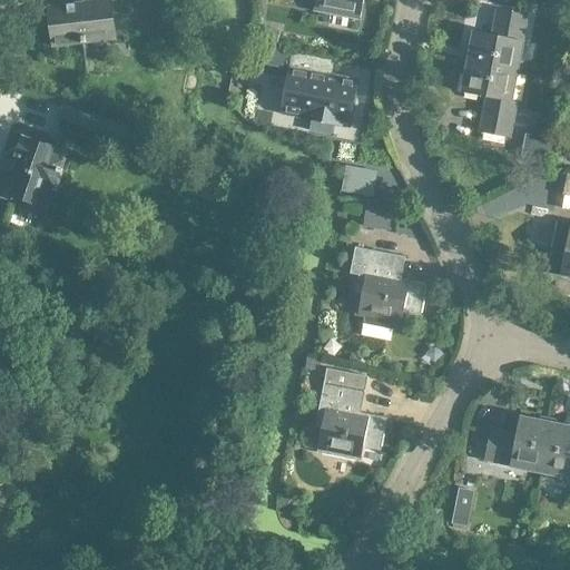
[(119,0),(82,0),(84,3),(48,8),(53,48),(115,40),(109,1),(119,0)]
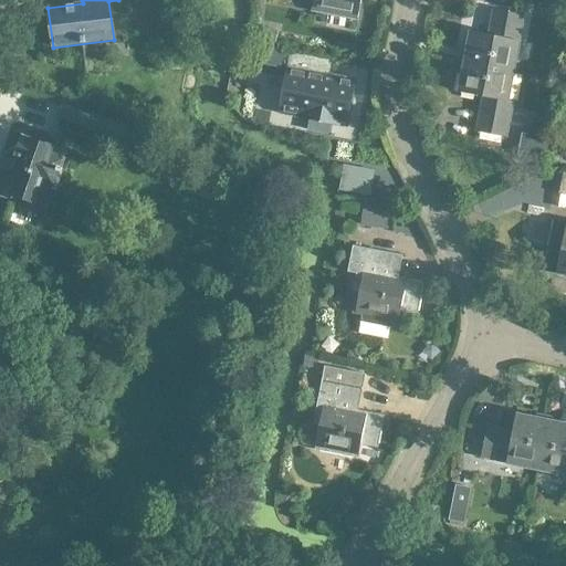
[(313,0),(312,10),(358,19),(362,0),(313,0)]
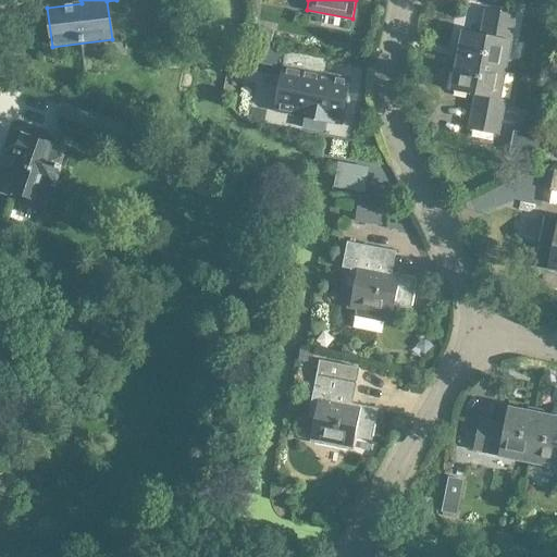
[(457,62),(506,72),(512,41),(510,41),(516,14),(486,9),(482,35),(463,31),(457,62)]
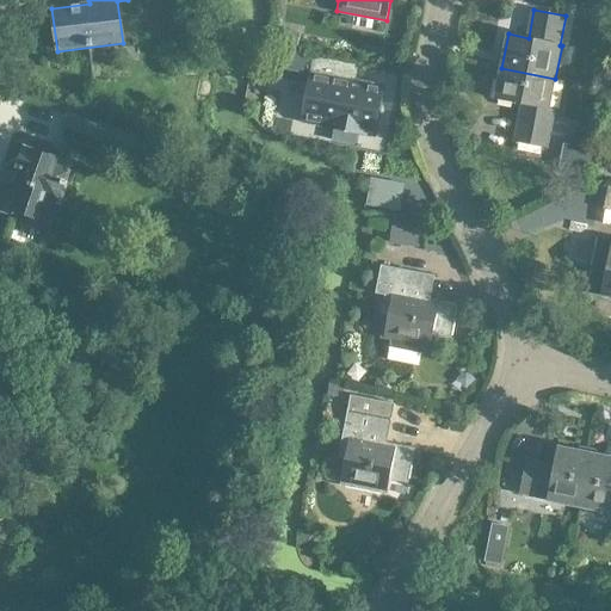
[(333,129),(331,141),(355,146),(357,134),(374,136),(383,88),(351,82),(355,63),(315,55),(306,104),(328,107),(325,127),(333,129)]
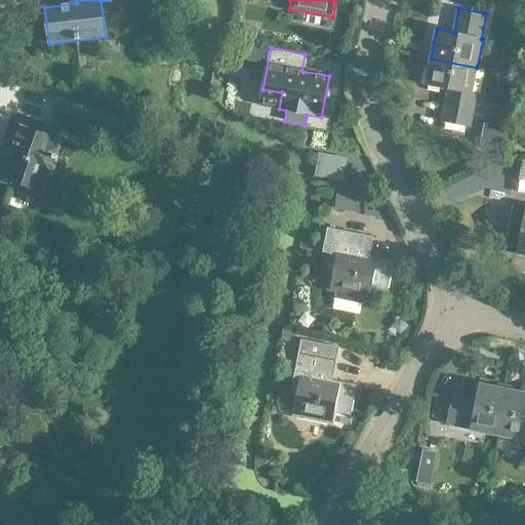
[(477,68),(431,58),(426,87),(448,91),(442,122),(470,127),(476,93),(472,92),(477,68)]
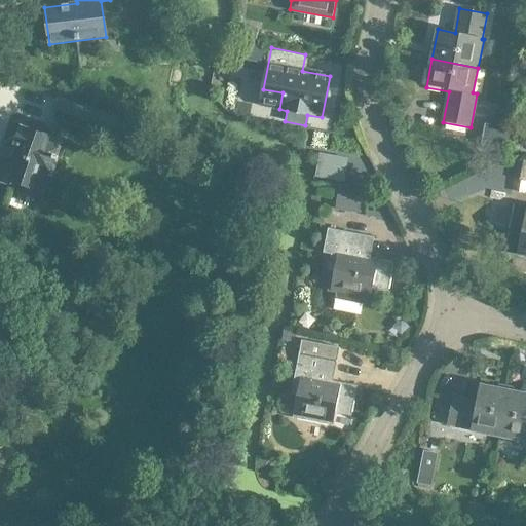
[(60,120),(96,140),(103,125),(67,106),(60,120)]
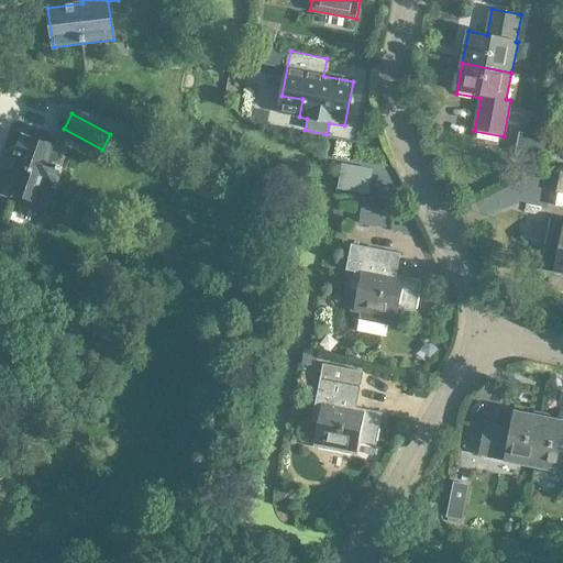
[(545,138),(518,132),(514,155),(541,161),(545,138)]
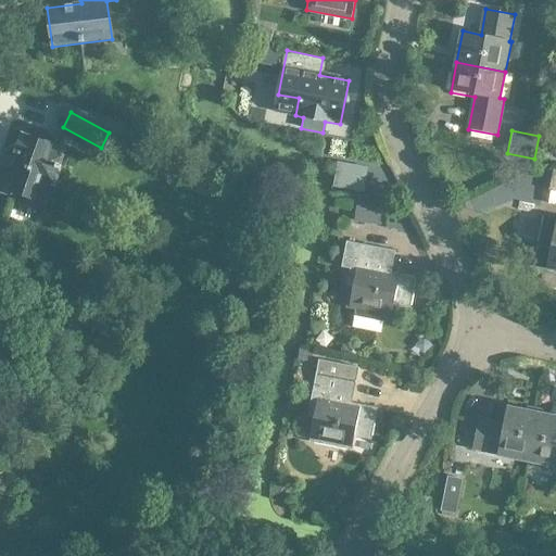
[(9,165),(13,166),(9,179),(0,176),(0,191),(13,196),(12,199),(14,200),(17,193),(46,203),(50,191),(53,192),(55,187),(58,188),(65,168),(63,167),(70,151),(22,134),(15,151),(14,151),(9,165)]
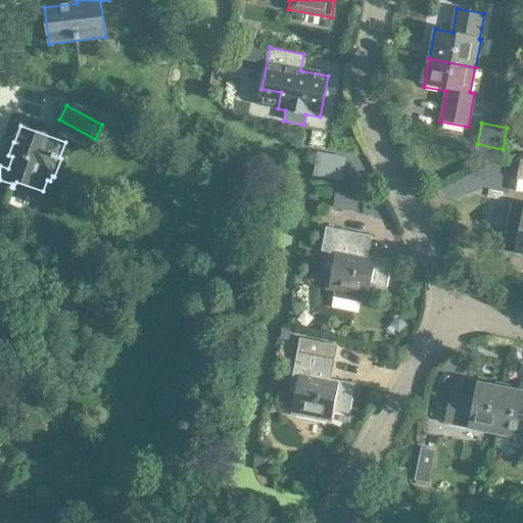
[(315,175),(343,178),(346,153),(317,150),(315,175)]
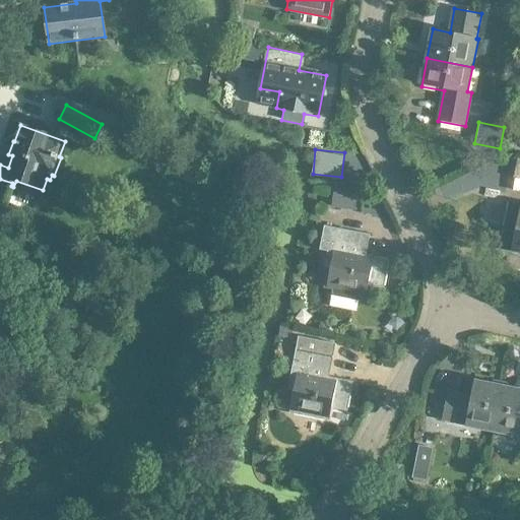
[(358,207),(359,190),(334,188),(333,205),(358,207)]
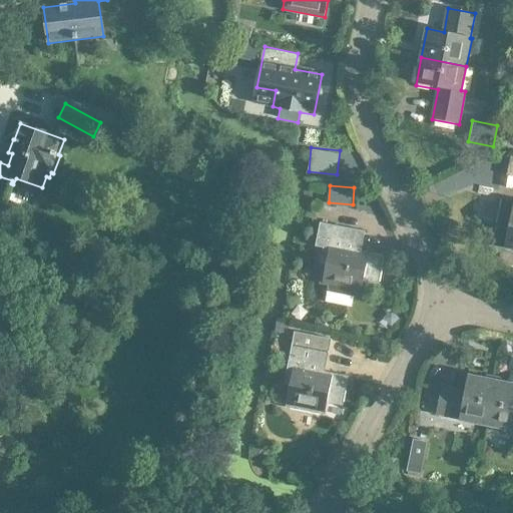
[(491,246),(512,250),(512,200),(501,198),(491,246)]
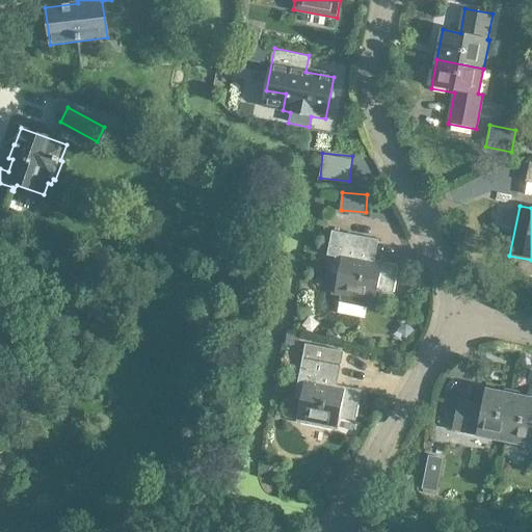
[(333,293),(373,300),(375,293),(392,296),(398,265),(374,260),(378,241),(330,231),(325,257),(334,258),(330,272),(336,274),(333,293)]
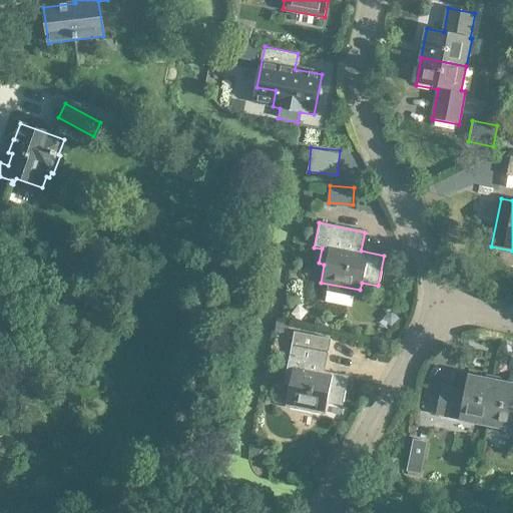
[(283,385),(289,386),(285,405),(324,412),(325,404),(342,407),(348,378),(321,372),(325,355),(328,355),(331,340),(294,333),(283,385)]
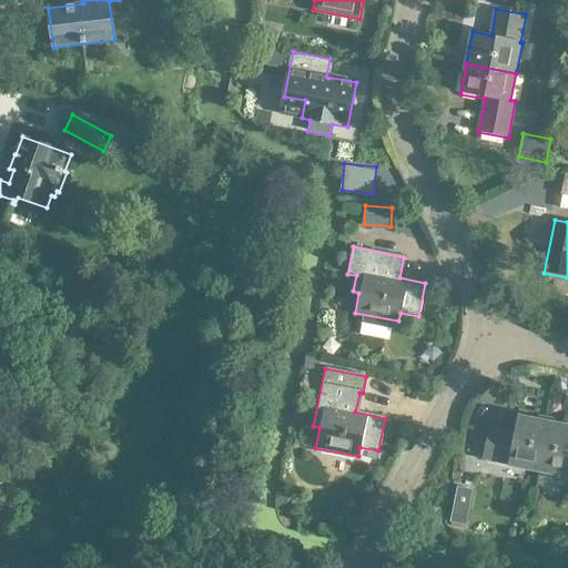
[(507,466),(538,472),(548,421),(517,414),(513,434),(488,429),(482,459),(507,464),(507,466)]
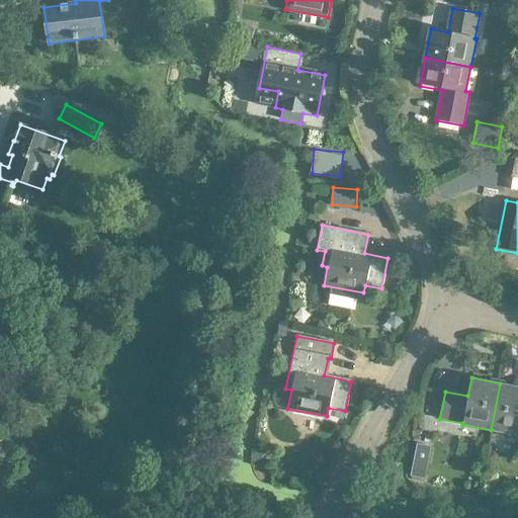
[(517,386),(500,383),(491,430),(517,435),(517,386)]
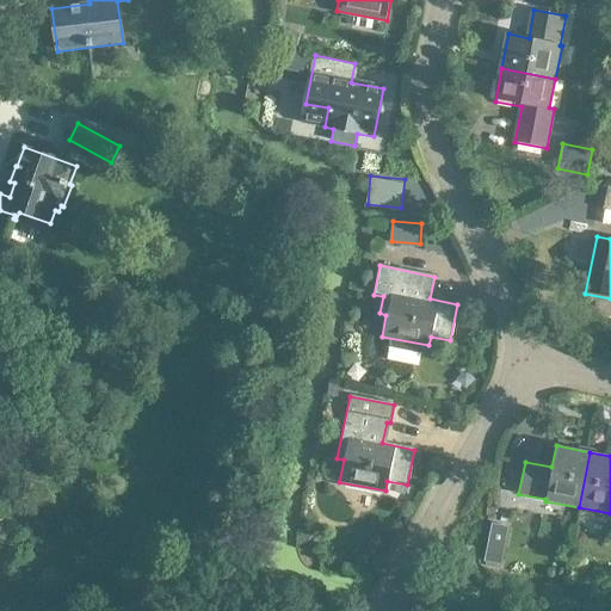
[(481,562),(494,565),(498,545),(485,543),(481,562)]
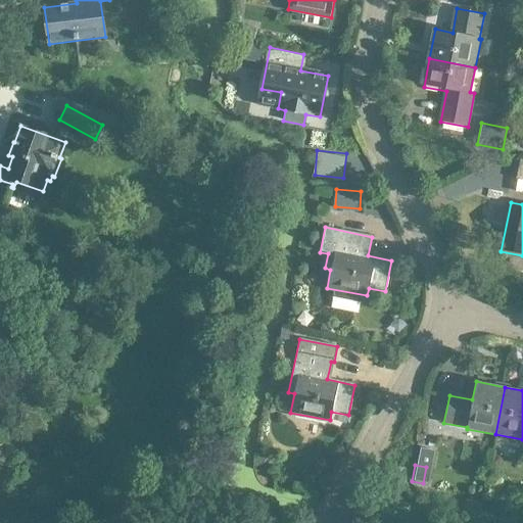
[(394,479),(403,480),(405,469),(395,468),(394,479)]
